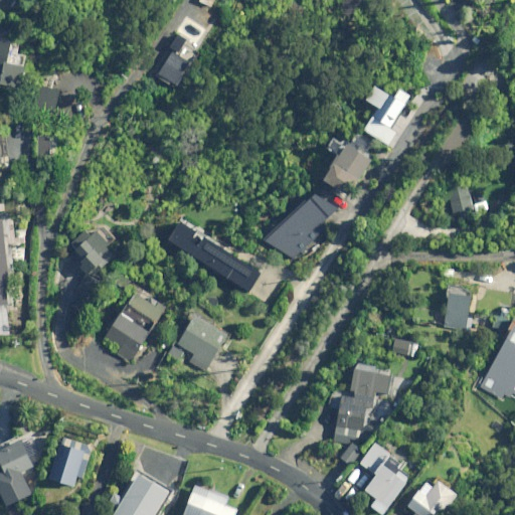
[(228,0),(200,0),(223,11),(228,0)]
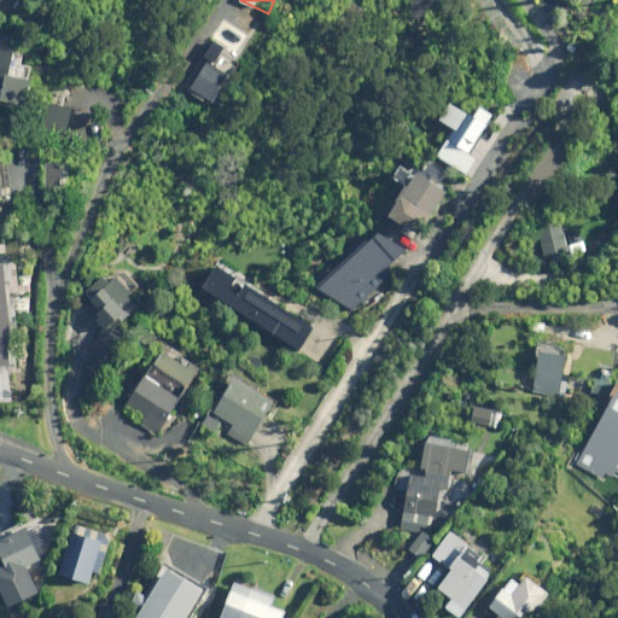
[(27,76),(11,74),(15,51),(0,48),(0,88),(4,89),(1,101),(23,104),(27,76)]
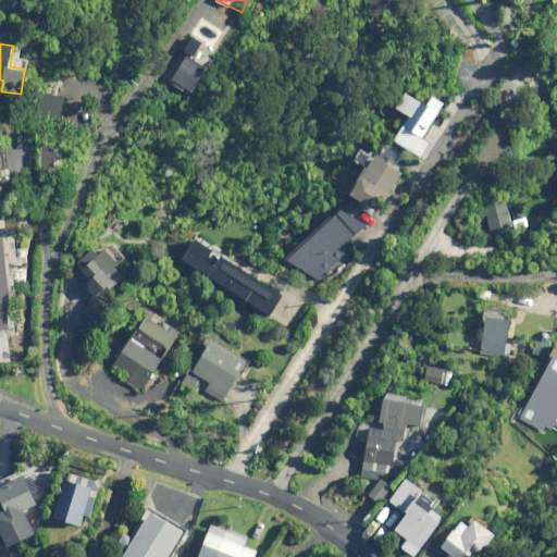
[(207,69),(185,54),(169,81),(190,95),(207,69)]
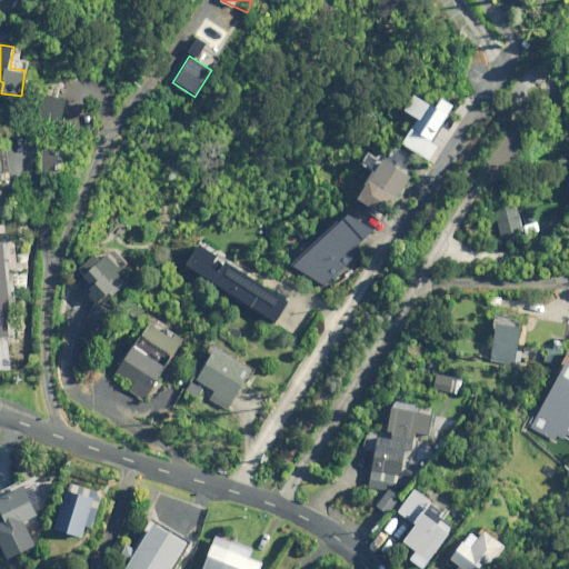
[(61,122),(69,89),(62,88),(53,86),(46,119),(61,122)]
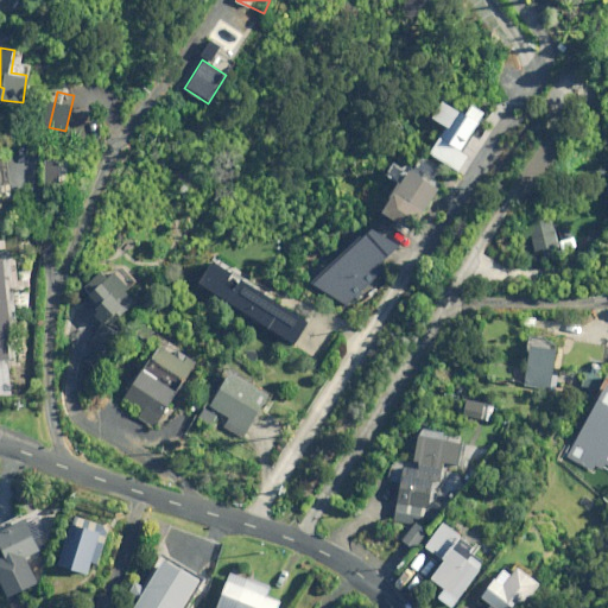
[(480,122),(458,109),(441,135),(462,150),(480,122)]
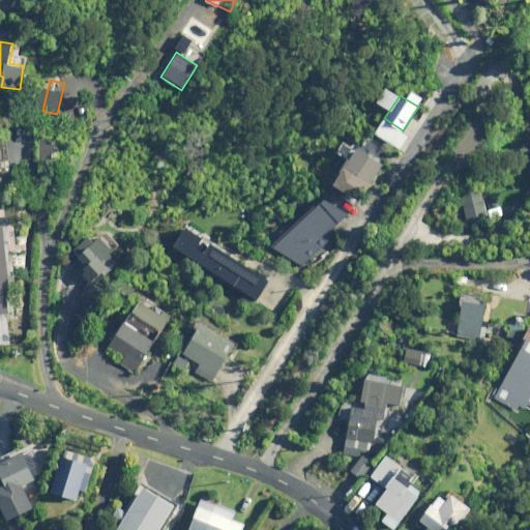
[(10,160),(7,125),(0,126),(0,169),(4,169),(3,160),(10,160)]
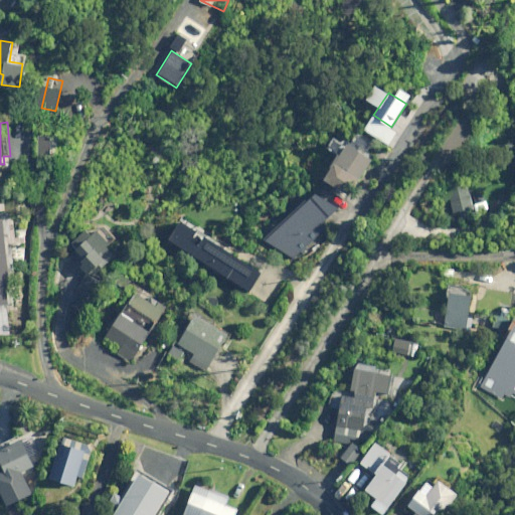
[(373,143),(360,135),(354,142),(367,151),(373,143)]
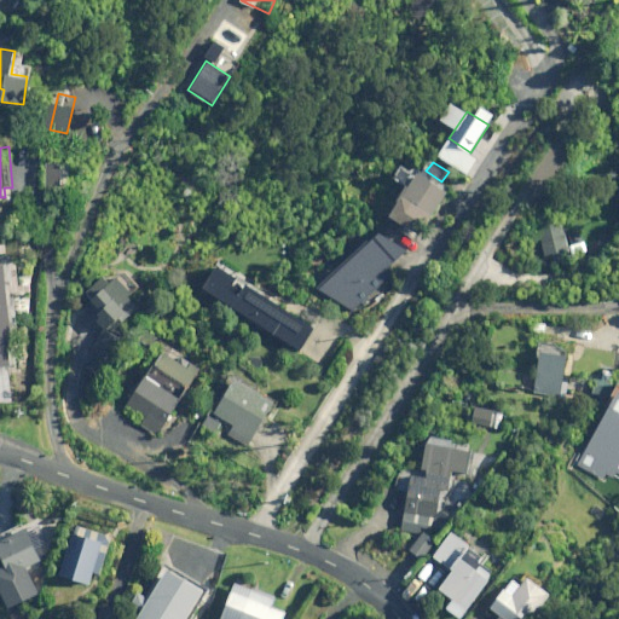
[(401,165),(392,179),(403,187),(412,173),(401,165)]
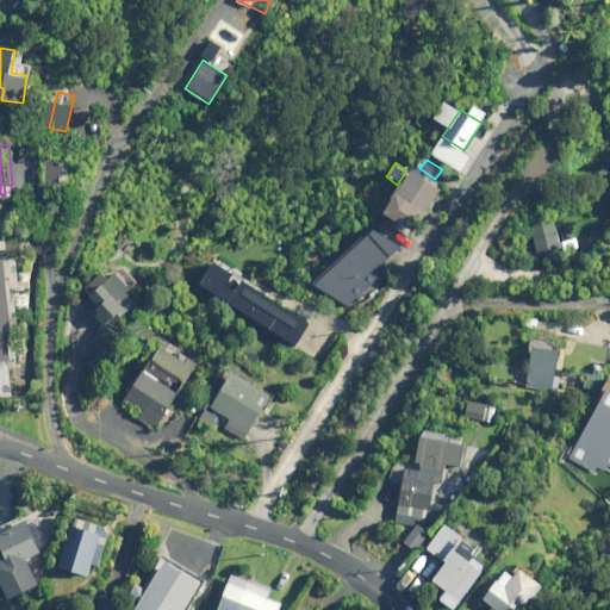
[(441,190),(411,172),(386,213),(416,231),(441,190)]
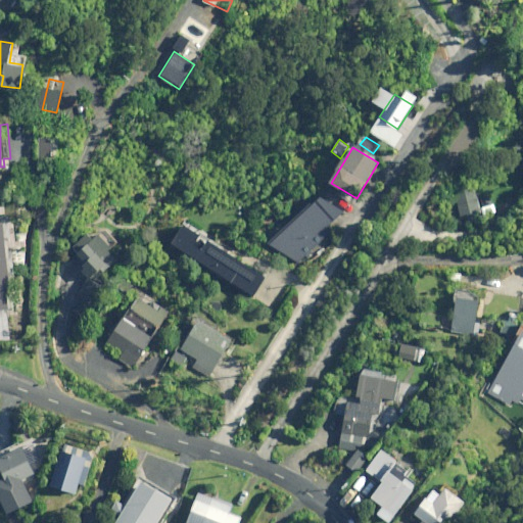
[(482,220),(477,190),(457,194),(461,223),(482,220)]
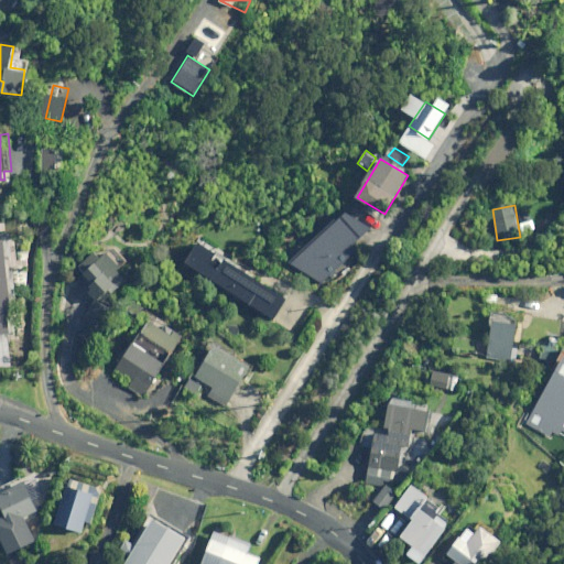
[(370,227),(346,207),(290,261),(322,283),(355,251),(351,247),(370,227)]
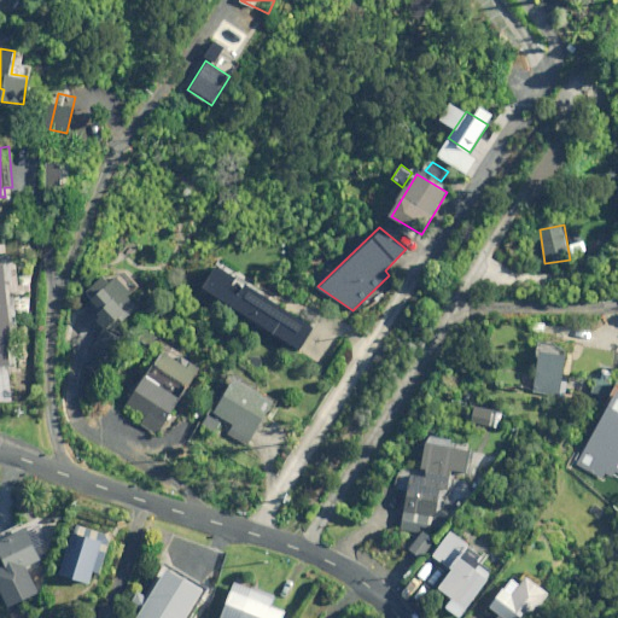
[(582,237),(569,244),(576,257),(589,250),(582,237)]
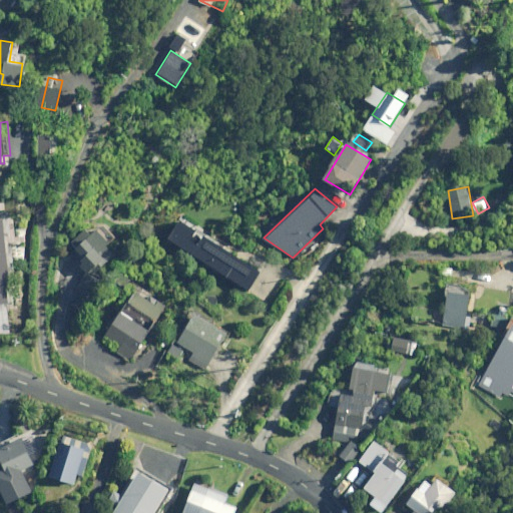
[(262,272),(178,217),(166,236),(249,290),(262,272)]
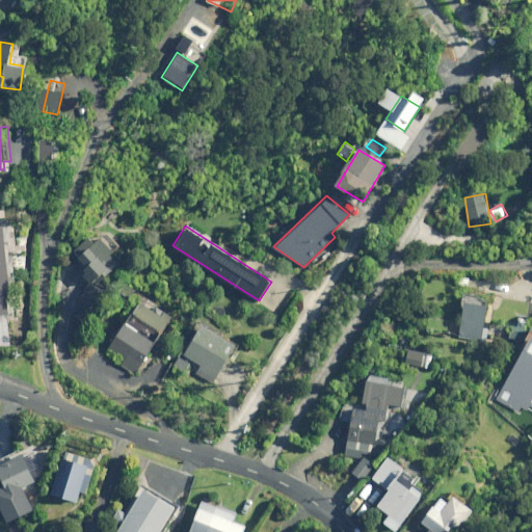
[(0,315),(11,315),(4,227),(0,227),(0,315)]
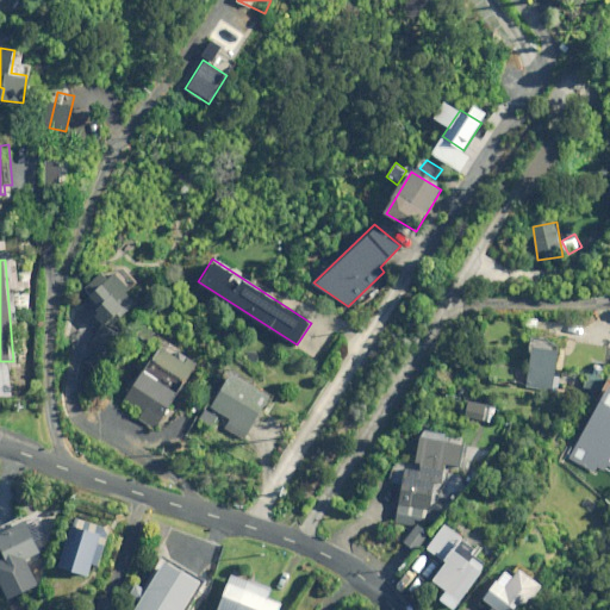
[(130,288),(107,266),(87,287),(93,294),(83,303),(106,325),(117,315),(120,318),(136,302),(126,292),(130,288)]
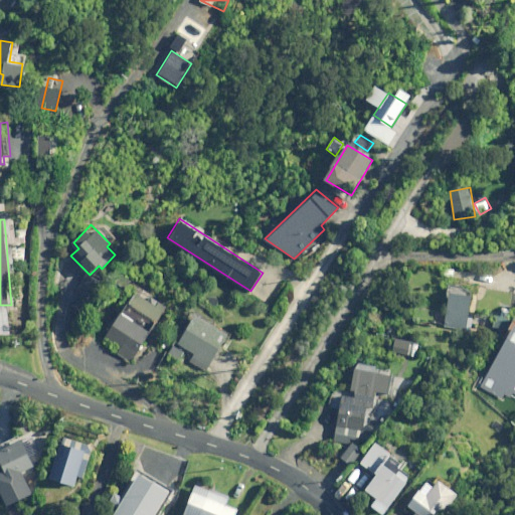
[(106,287),(87,275),(76,290),(96,303),(106,287)]
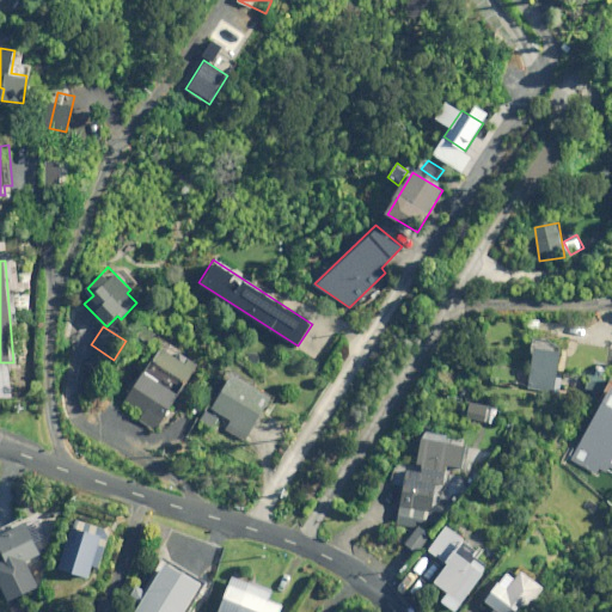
[(561,352),(536,348),(530,387),(555,391),(561,352)]
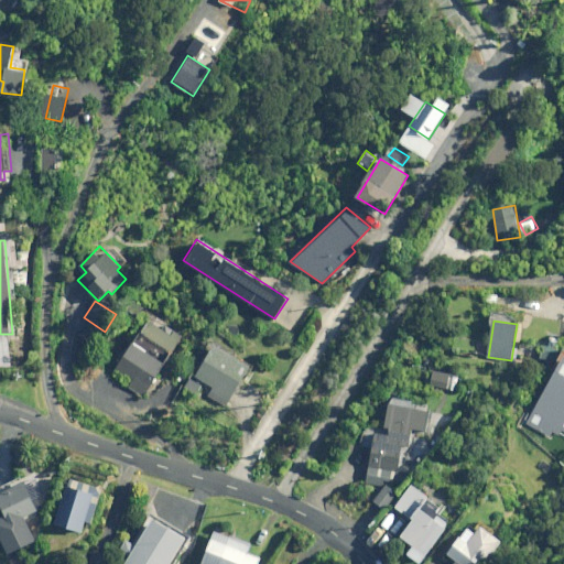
[(130,343),(116,370),(131,378),(126,388),(147,399),(179,337),(152,323),(139,347),(130,343)]
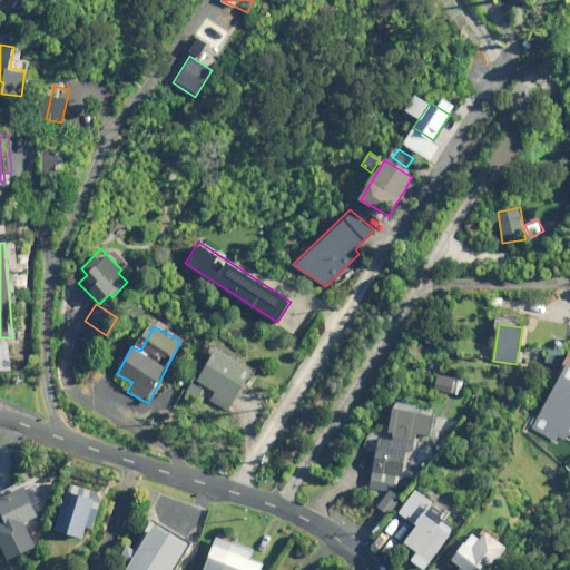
[(566,342),(556,340),(552,362),(562,364),(566,342)]
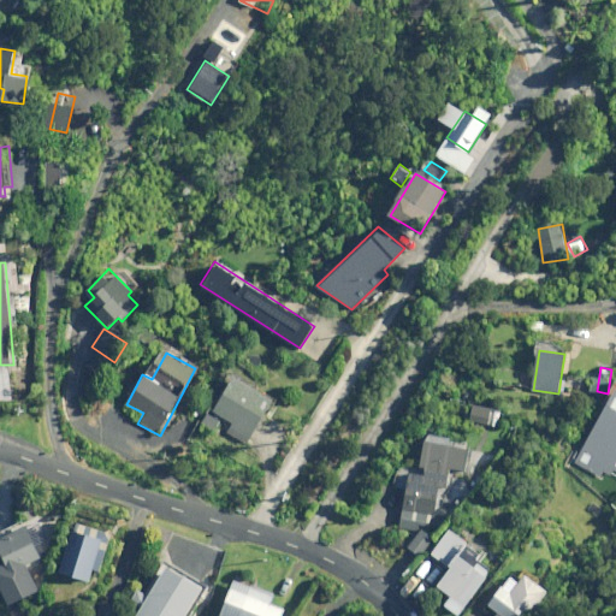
[(274,401),(235,375),(213,409),(234,424),(229,431),(247,443),(274,401)]
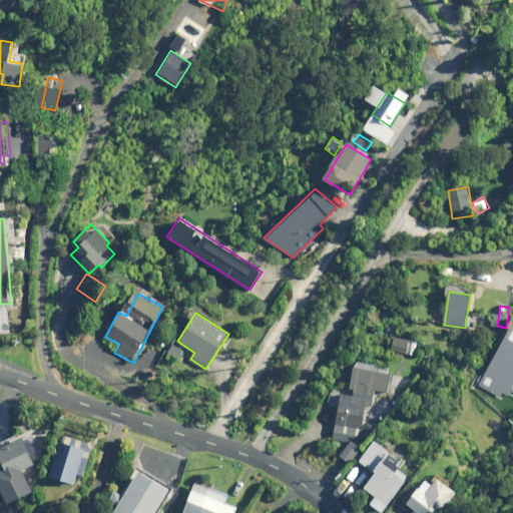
[(479,385),(501,396),(504,391),(509,394),(511,389),(512,389),(512,329),(508,339),(505,337),(479,385)]
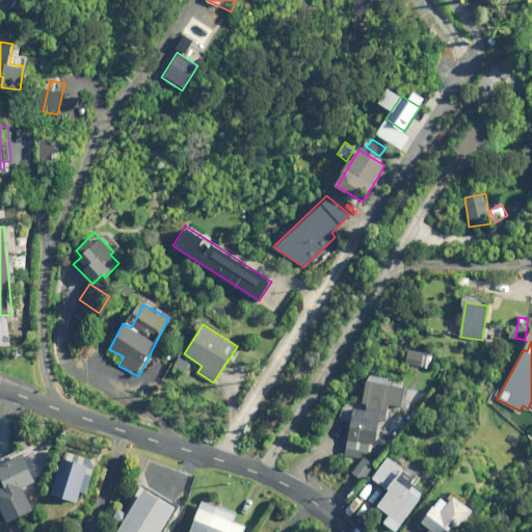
[(346,448),(381,455),(382,446),(377,445),(382,420),(386,421),(389,404),(401,406),(405,388),(368,381),(364,403),(367,404),(366,409),(363,408),(354,407),(350,428),(346,428),(344,439),(348,439),(346,448)]
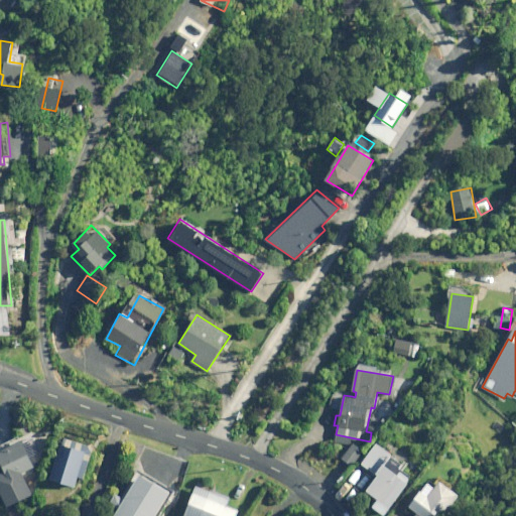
[(0,450),(0,461),(5,473),(0,475),(0,489),(8,507),(34,496),(24,474),(36,469),(31,458),(42,453),(35,435),(0,450)]
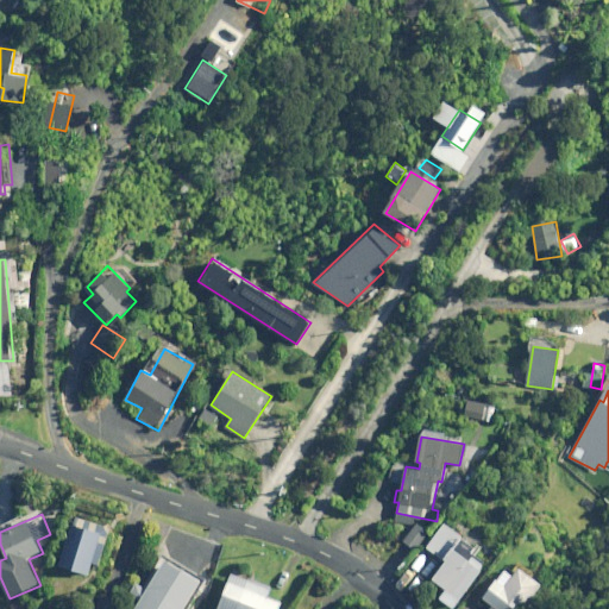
[(111,527),(76,516),(61,565),(89,575),(93,563),(100,564),(111,527)]
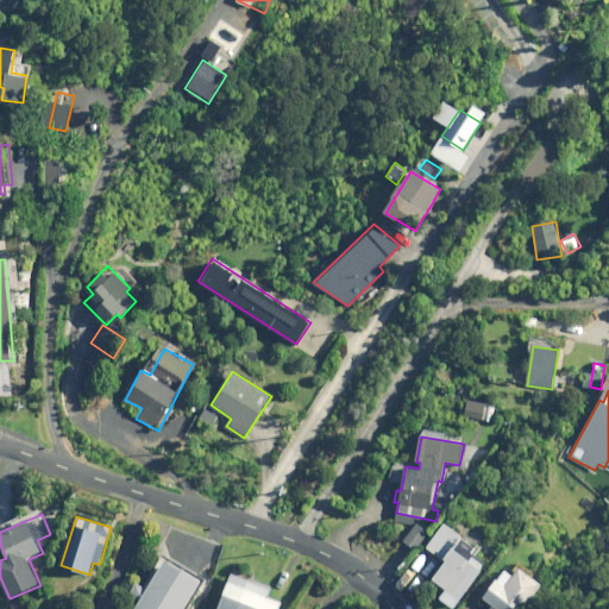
[(429,532),(419,523),(406,541),(416,550),(429,532)]
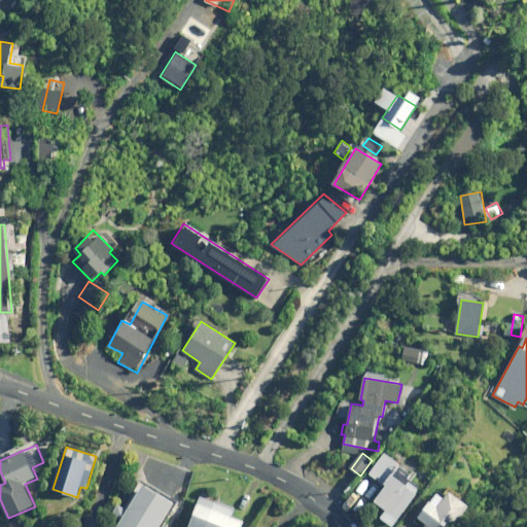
[(411,475),(400,467),(402,464),(387,453),(372,473),(388,486),(377,501),(389,510),(383,518),(394,526),(421,490),(408,480),(411,475)]
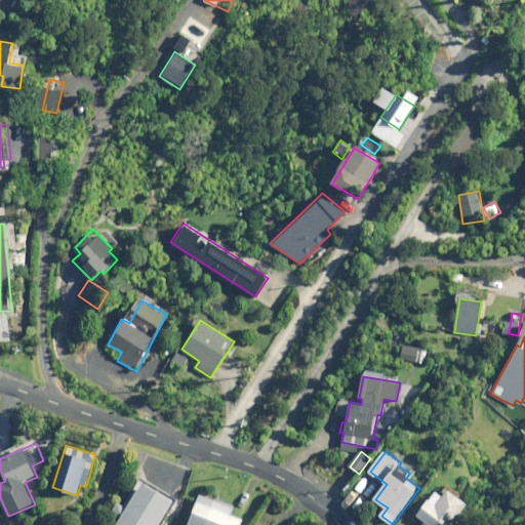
[(163,524),(176,502),(173,500),(143,483),(127,509),(119,503),(114,514),(123,519),(119,524),(163,524)]
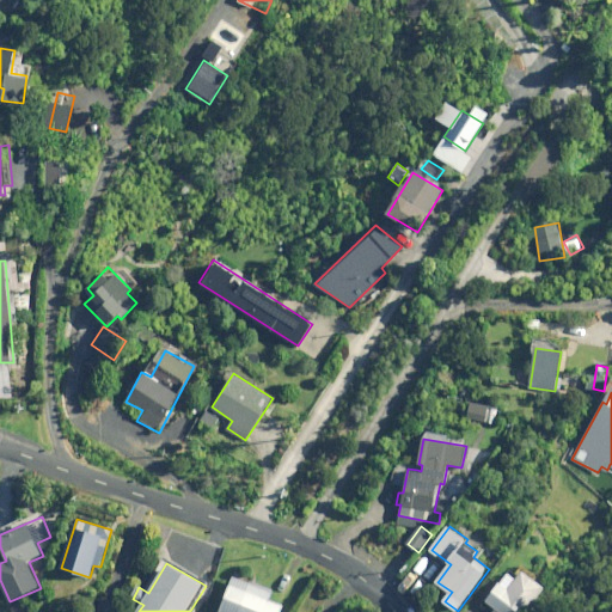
[(485,600),(496,609),(491,611),(518,611),(524,605),(528,609),(545,588),(524,570),(508,589),(500,582),(485,600)]
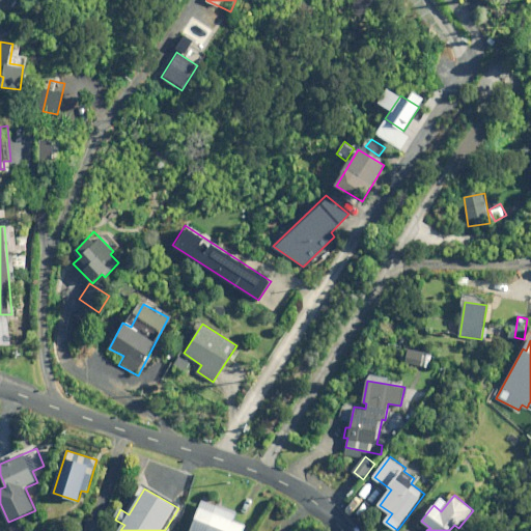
[(235,511),(219,504),(218,507),(202,501),(191,530),(192,530),(242,530),(245,526),(232,521),(235,511)]
